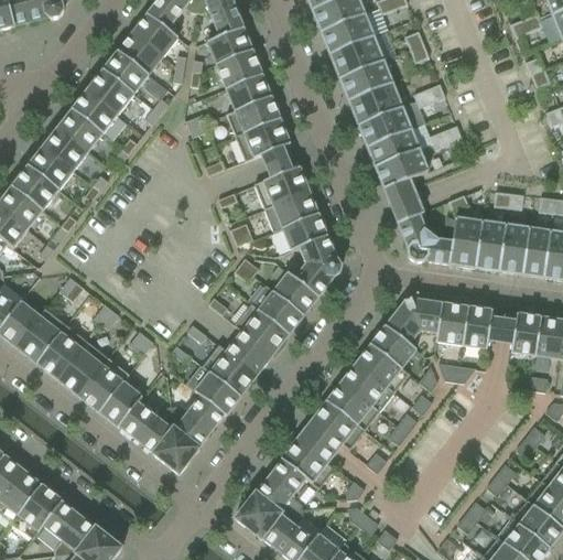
[(0,0),(0,29),(14,25),(8,0),(0,0)]
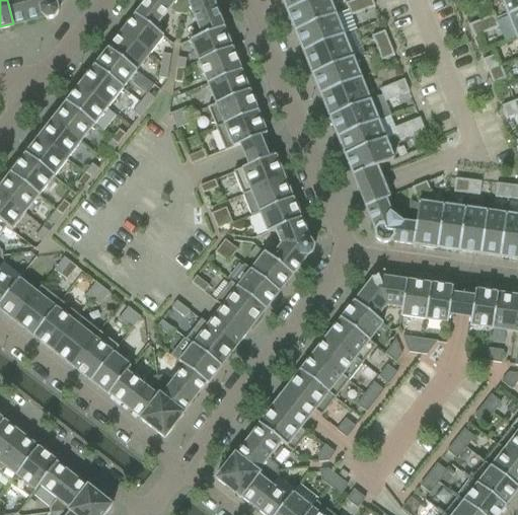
[(47,17),(55,15),(45,0),(7,0),(13,23),(45,15),(47,17)]
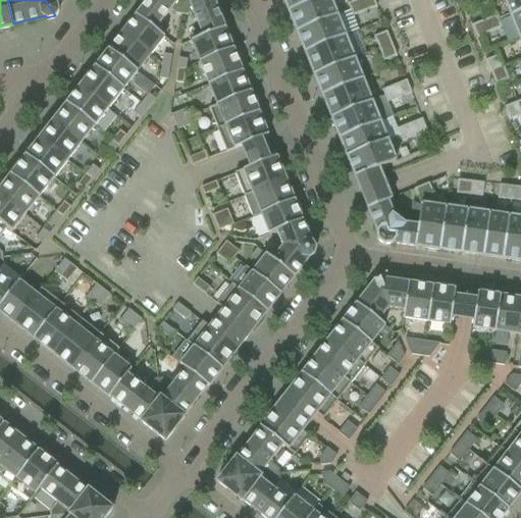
[(45,0),(55,15),(59,9),(58,6),(63,0),(45,0)]
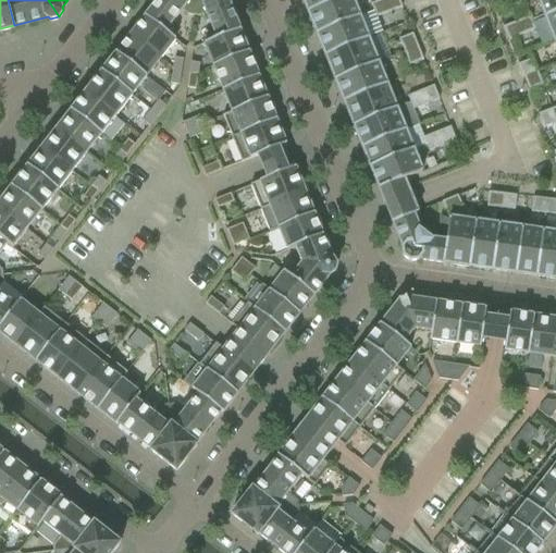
[(156,0),(146,12),(165,28),(182,7),(188,11),(194,12),(195,0),(156,0)]
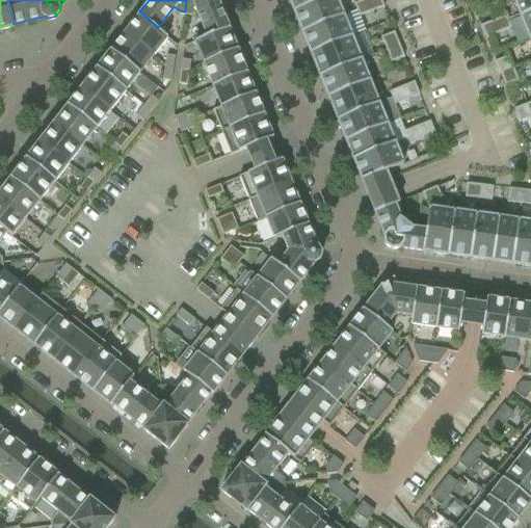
[(229,25),(219,0),(186,0),(185,11),(190,12),(197,9),(207,33),(229,25)]
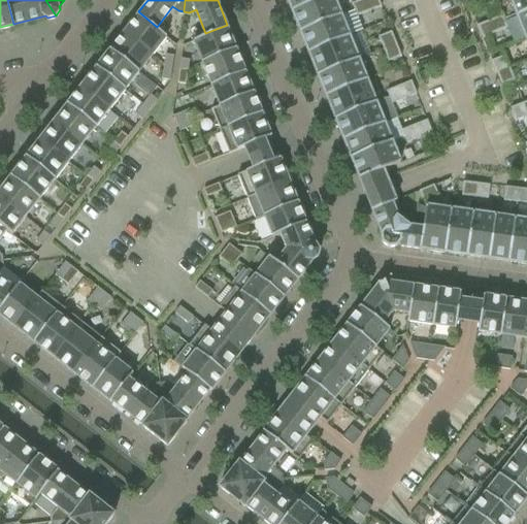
[(289,0),(292,8),(311,0),(289,0)]
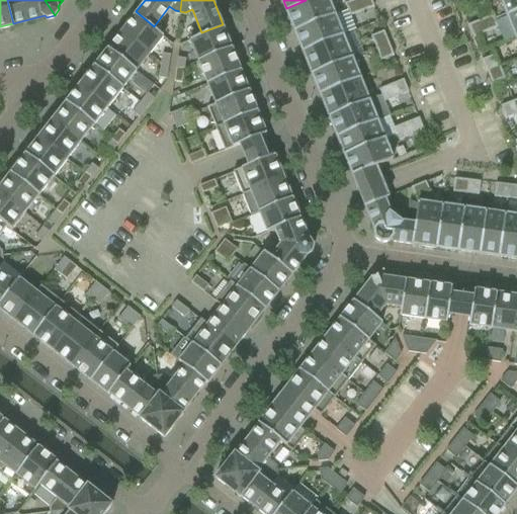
[(294,28),(334,12),(329,0),(306,0),(286,8),(294,28)]
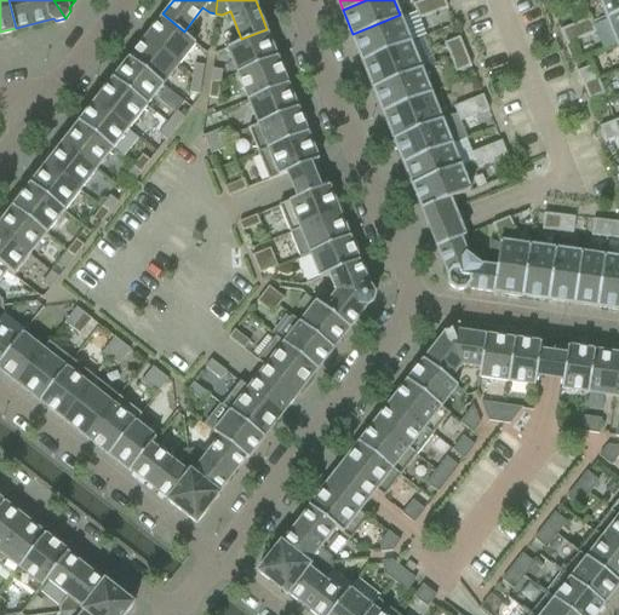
[(434,10),(429,0),(416,0),(413,1),(419,16),(434,10)]
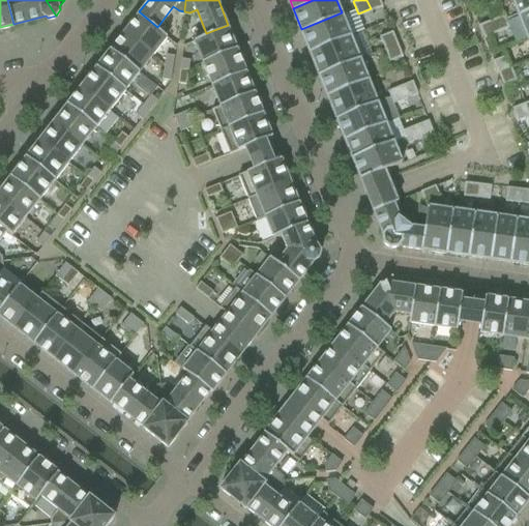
[(366,0),(371,8),(383,3),(381,0),(366,0)]
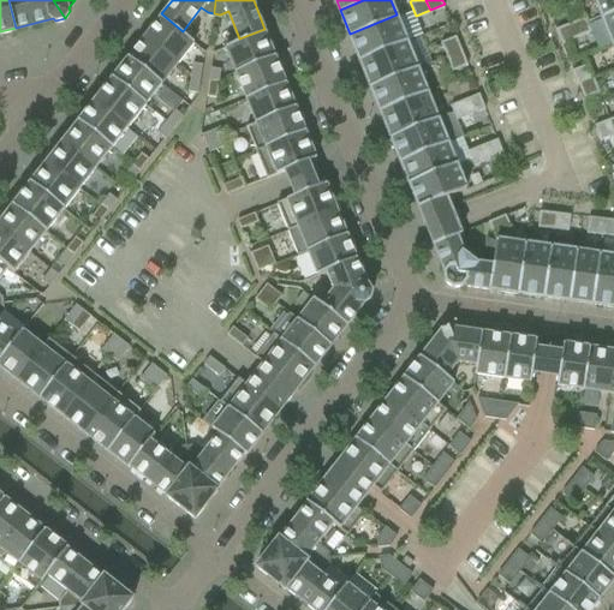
[(595,0),(602,16),(613,10),(613,0),(595,0)]
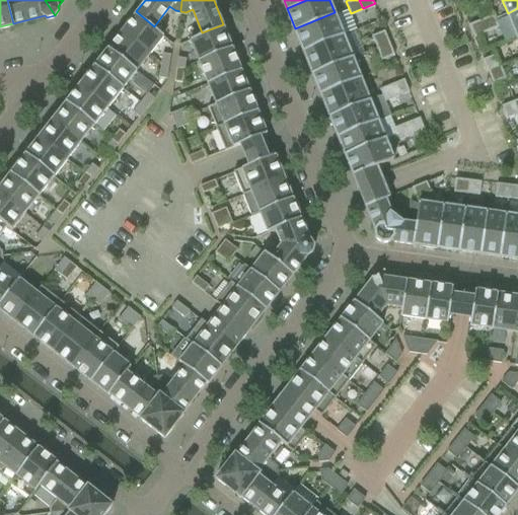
[(517,8),(508,13),(516,33),(517,32),(517,8)]
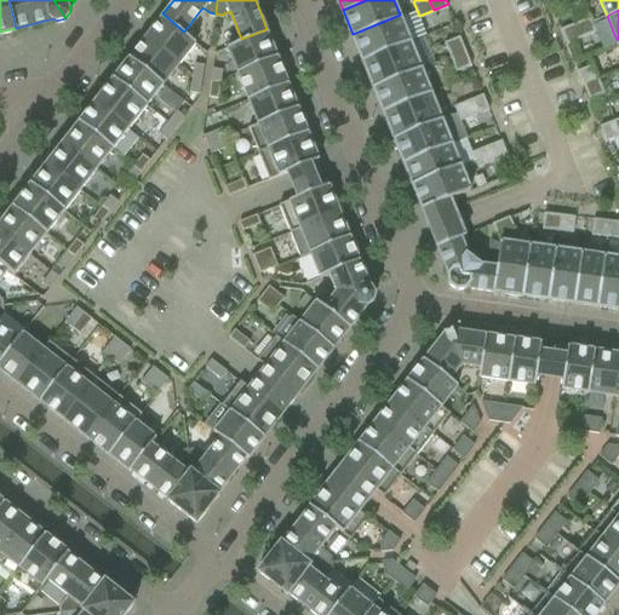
[(196,40),(184,32),(162,13),(145,35),(179,62),(196,40)]
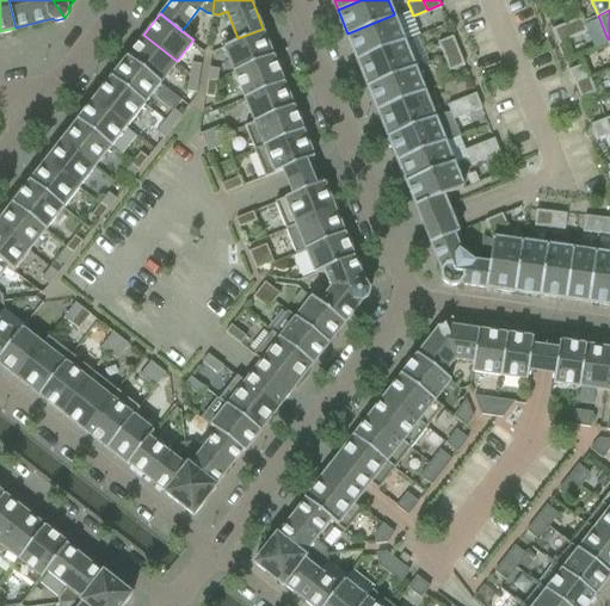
[(357,57),(404,38),(394,14),(347,33),(357,57)]
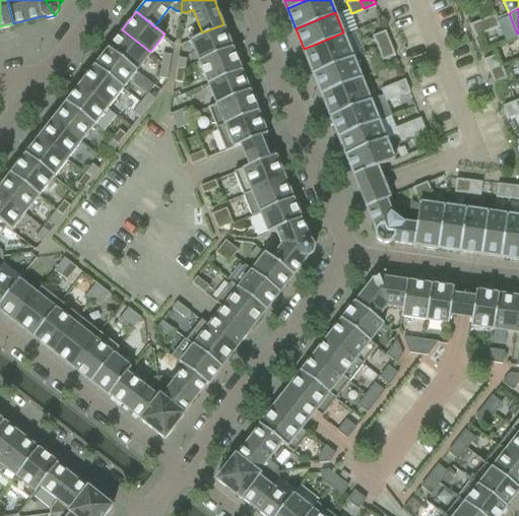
[(495,12),(482,17),(488,29),(500,24),(495,12)]
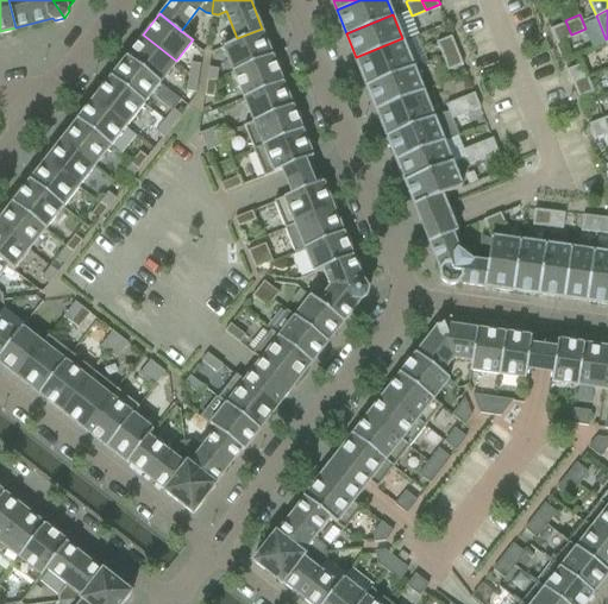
[(571,35),(565,20),(551,26),(557,41),(571,35)]
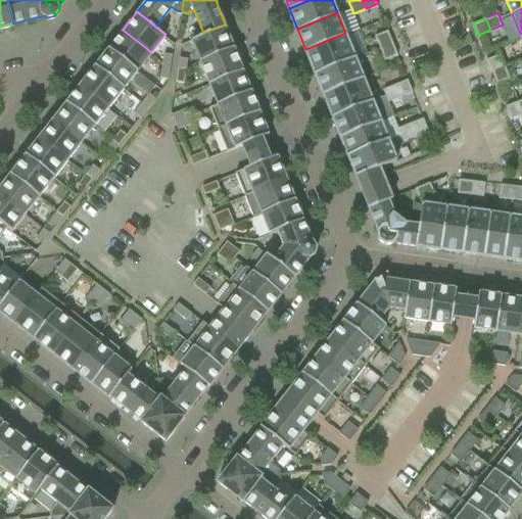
[(234,45),(225,25),(203,33),(192,38),(200,59),(234,45)]
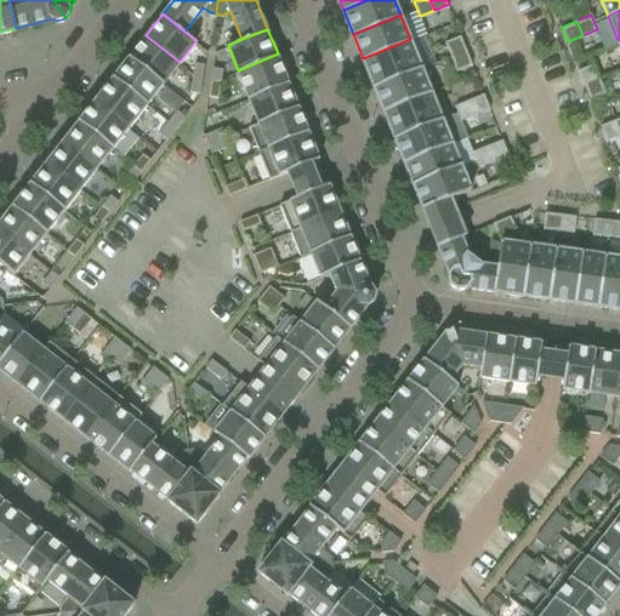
[(445,40),(451,55),(466,49),(461,34),(445,40)]
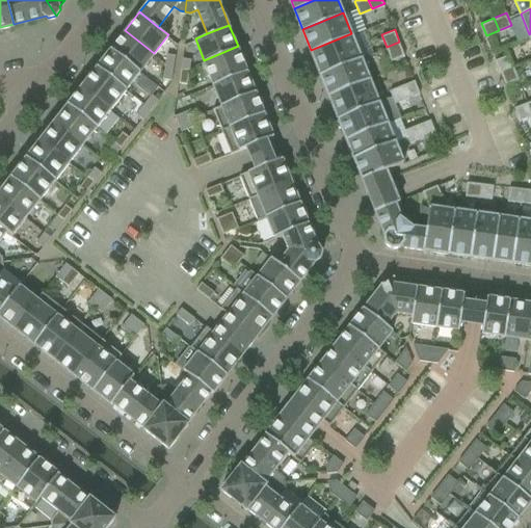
[(154,53),(125,30),(111,48),(139,71),(154,53)]
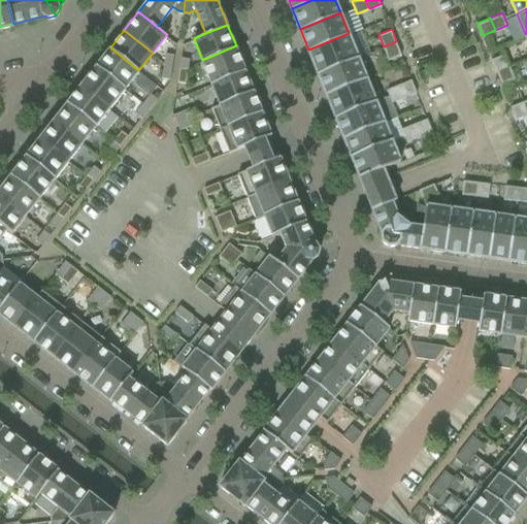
[(318,72),(358,56),(349,33),(308,50),(318,72)]
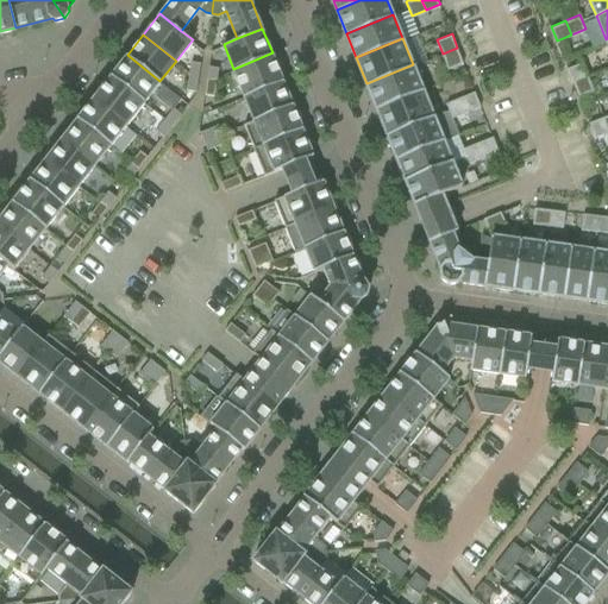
[(463,61),(457,48),(443,54),(449,67),(463,61)]
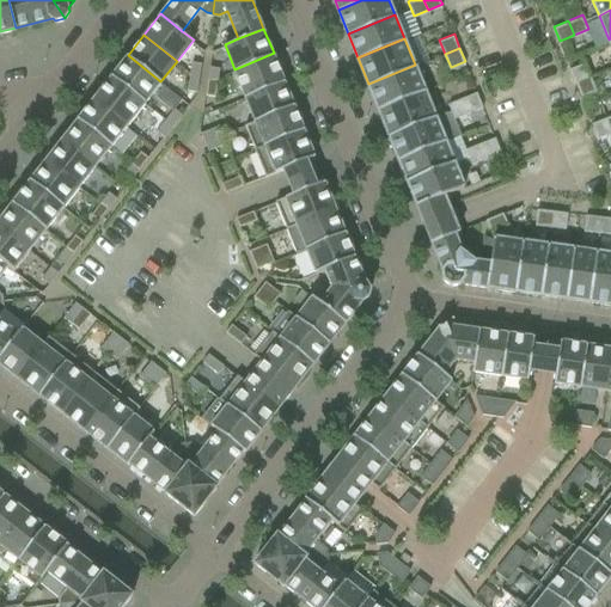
[(283,78),(274,53),(234,69),(244,93),(283,78)]
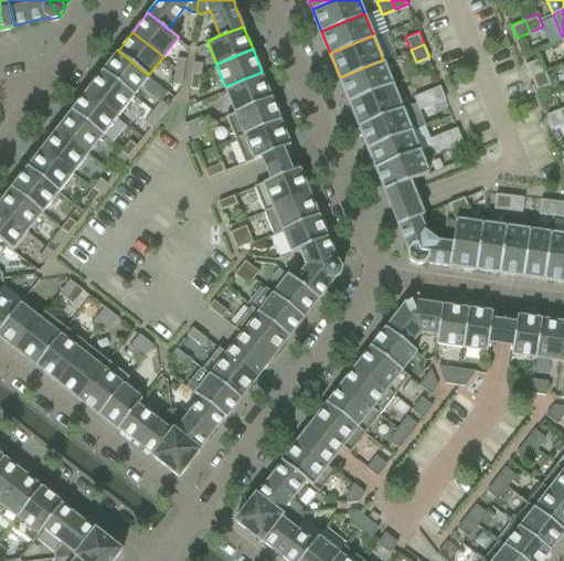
[(148,75),(118,51),(103,71),(134,95),(148,75)]
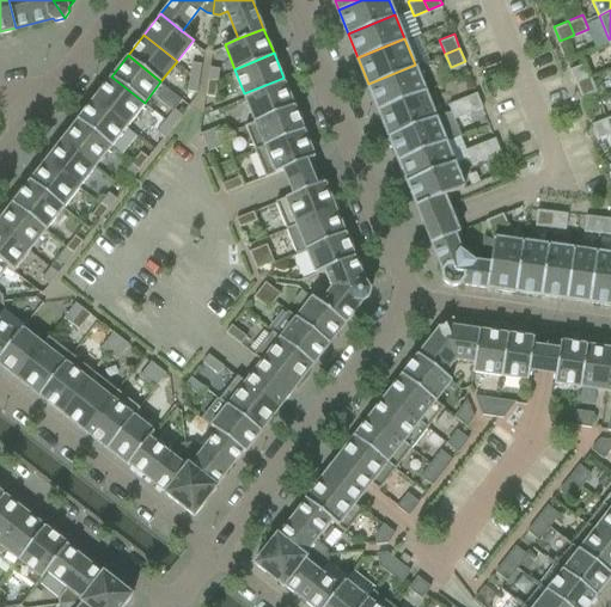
[(202,61),(193,60),(190,74),(200,75),(202,61)]
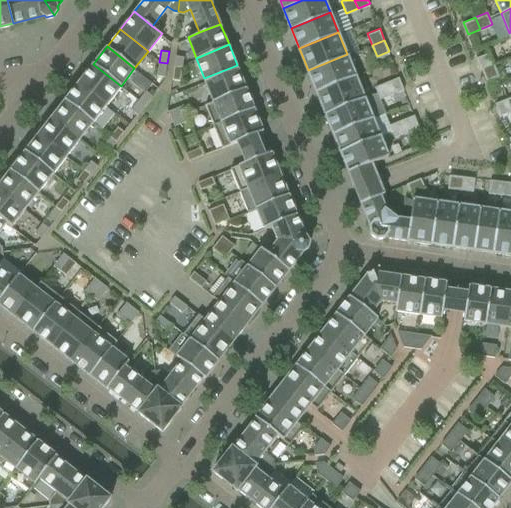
[(477,56),(482,68),(494,63),(489,51),(477,56)]
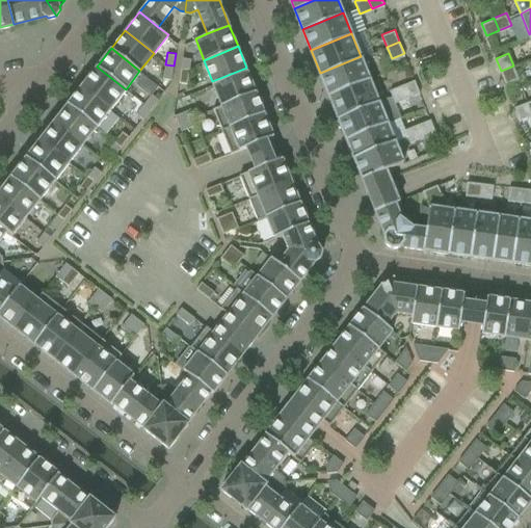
[(189,71),(191,57),(183,56),(181,69),(189,71)]
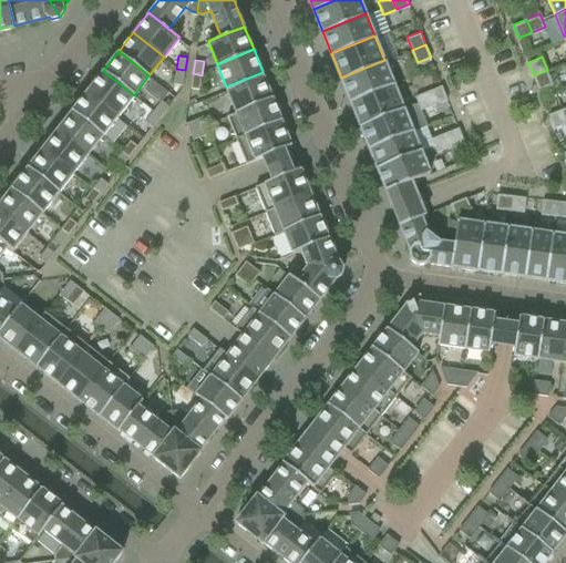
[(350,100),(393,82),(384,60),(341,78),(350,100)]
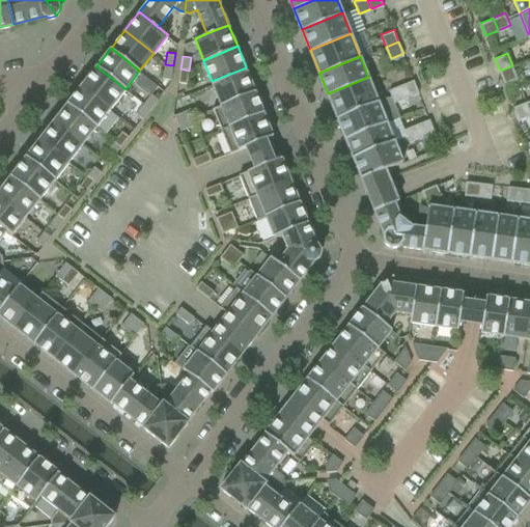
[(171,78),(173,65),(165,64),(163,77),(171,78)]
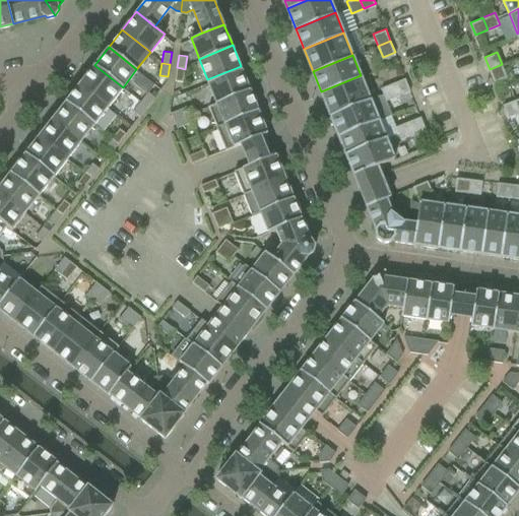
[(507,76),(502,64),(490,69),(495,81),(507,76)]
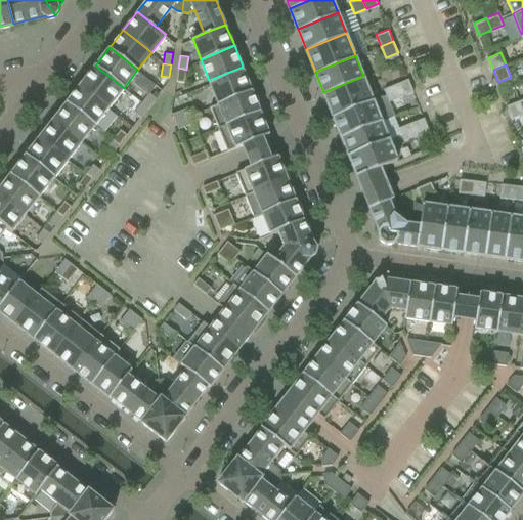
[(124,88),(95,66),(81,83),(110,105),(124,88)]
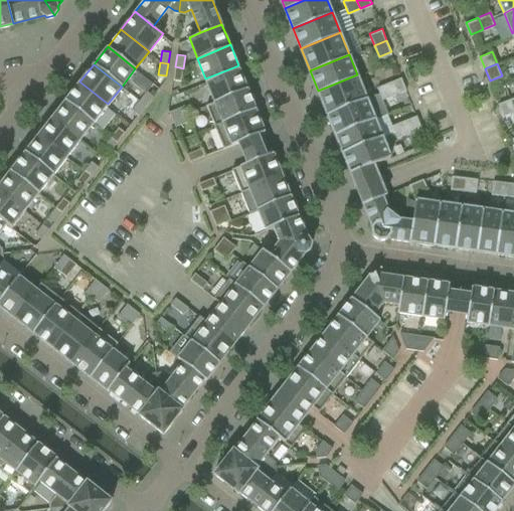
[(246,87),(238,65),(205,78),(214,100),(246,87)]
